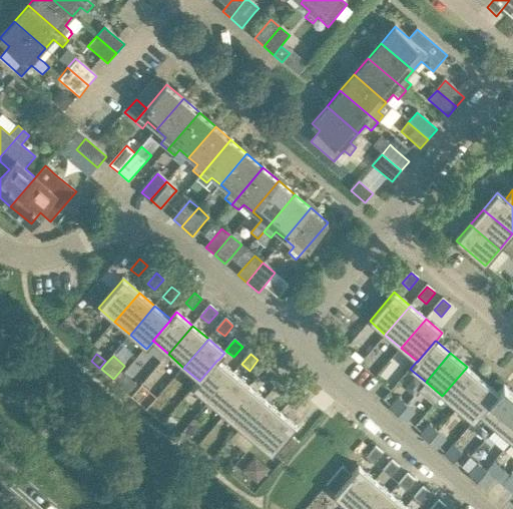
[(233,373),(218,360),(217,360),(199,381),(192,388),(208,402),(233,373)]
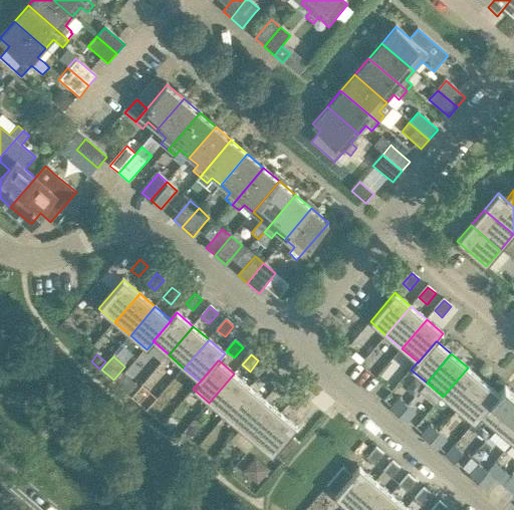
[(265,385),(274,374),(266,367),(258,378),(265,385)]
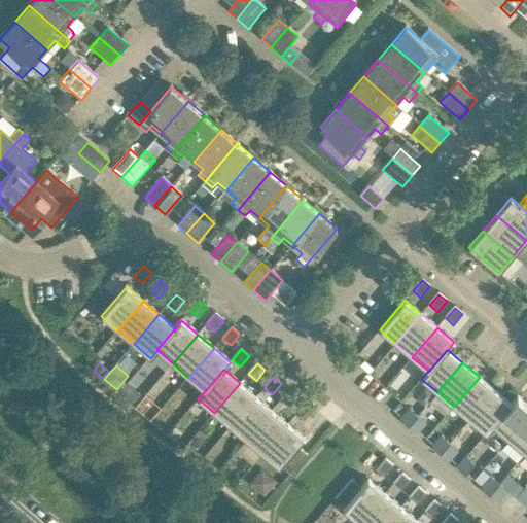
[(470,420),(495,391),(480,377),(454,407),(470,420)]
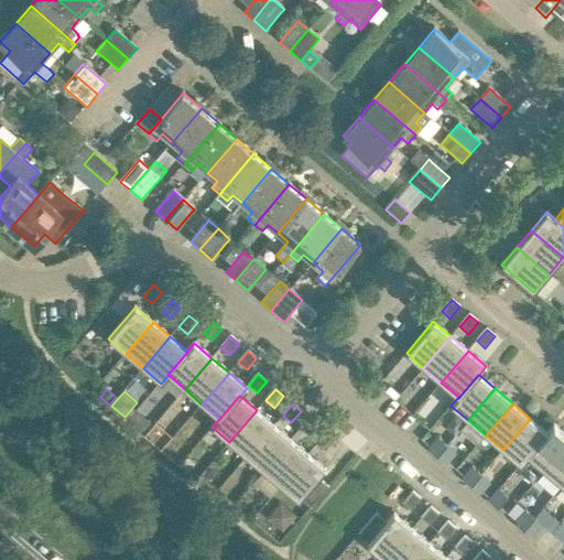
[(247,456),(274,426),(257,410),(229,442),(247,456)]
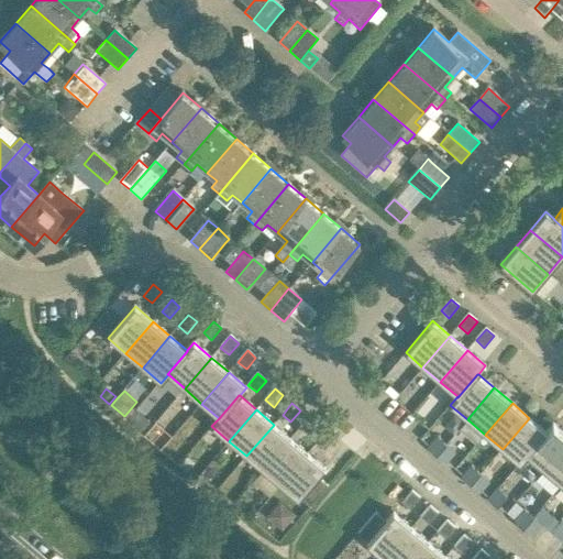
[(307,436),(318,425),(309,417),(299,429),(307,436)]
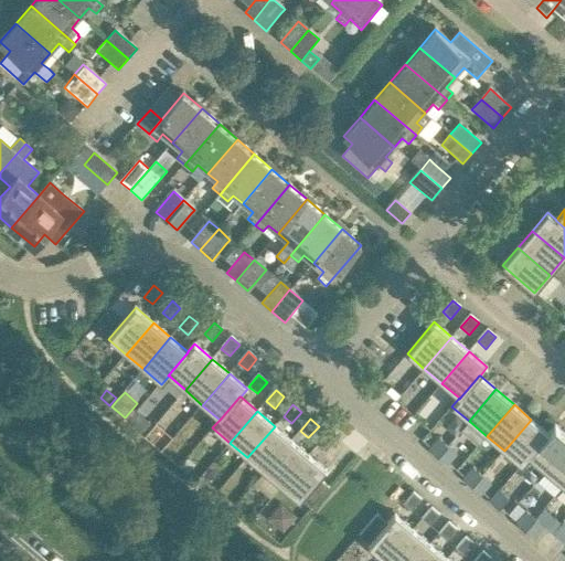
[(548,434),(531,420),(504,451),(522,466),(529,458),(529,457),(548,434)]
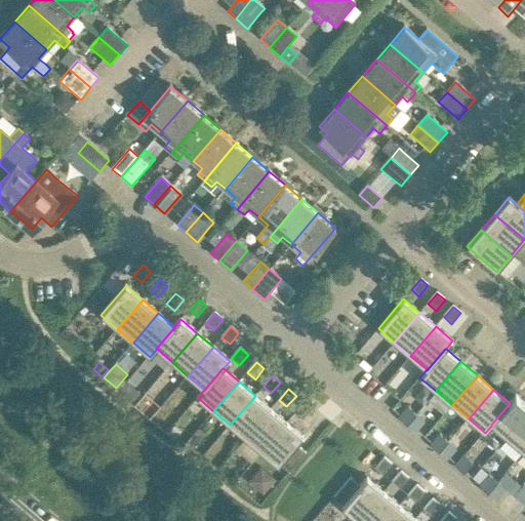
[(507,438),(524,415),(524,402),(516,395),(510,403),(491,425),(491,426),(507,438)]
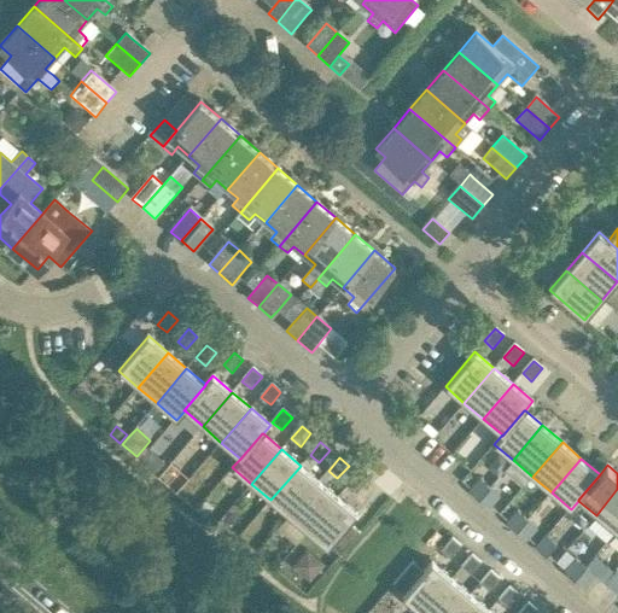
[(319,482),(301,466),(270,500),(274,503),(267,512),(281,525),(290,517),(319,482)]
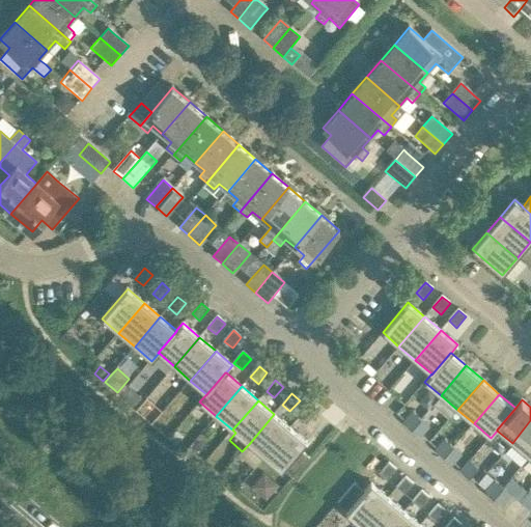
[(306,424),(315,414),(307,407),(299,418),(306,424)]
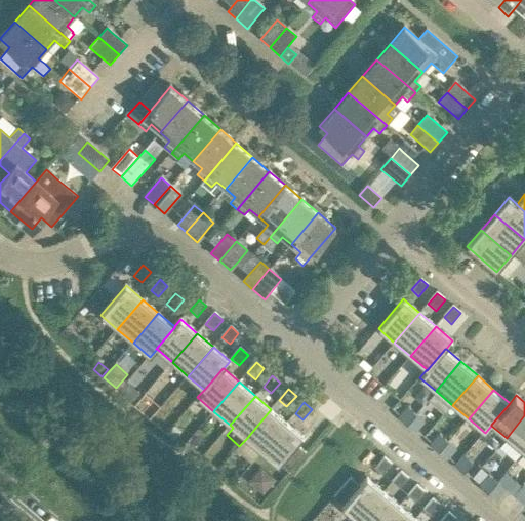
[(407,427),(416,415),(408,408),(399,419),(407,427)]
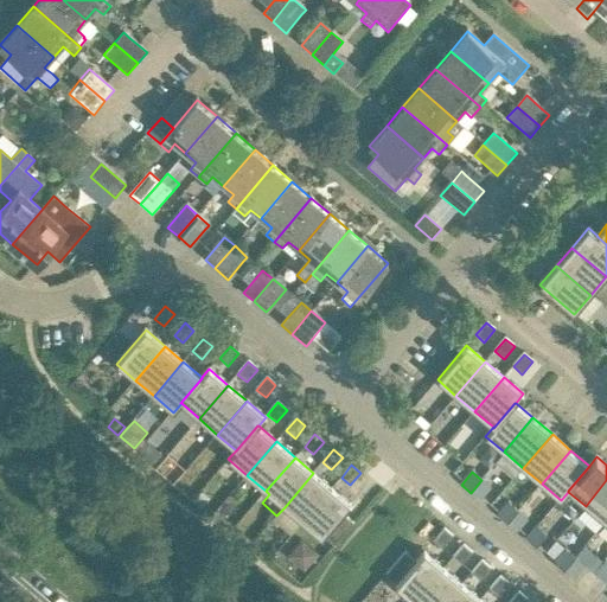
[(332,488),(313,473),(285,507),(288,510),(280,519),(294,532),(302,523),(332,488)]
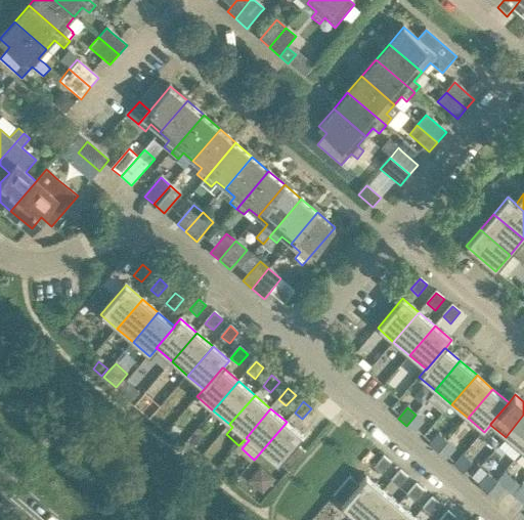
[(146,409),(143,415),(148,420),(153,415),(146,409)]
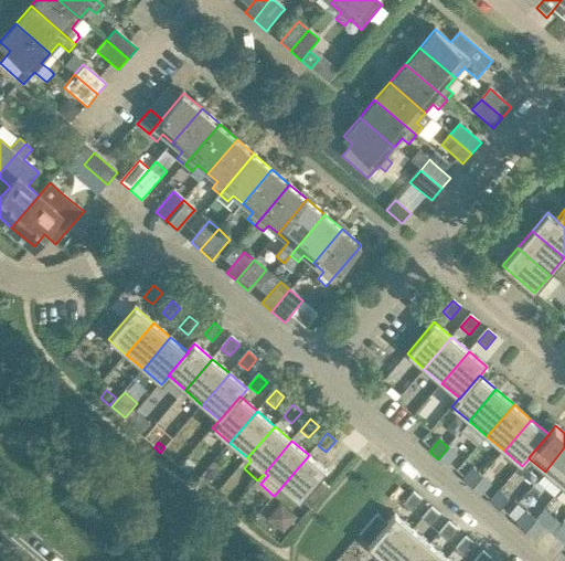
[(447,466),(448,465),(457,455),(448,447),(438,459),(447,466)]
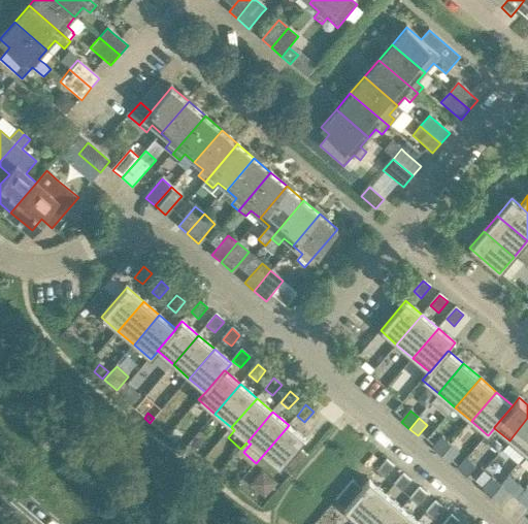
[(526,455),(527,453),(527,418),(509,440),(510,441),(505,449),(520,462),(526,454),(526,455)]
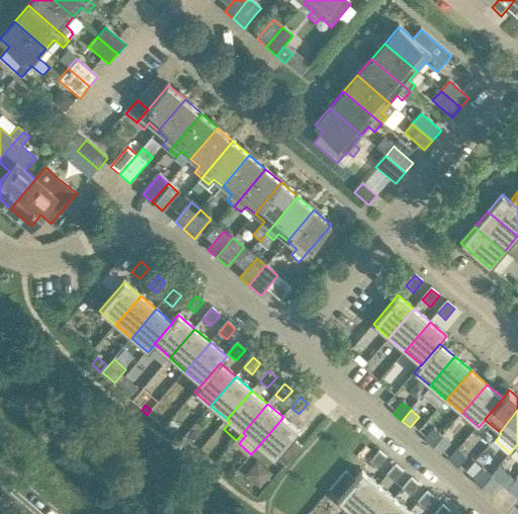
[(285,466),(301,447),(292,439),(299,431),(283,417),(258,446),(275,460),(276,459),(285,466)]
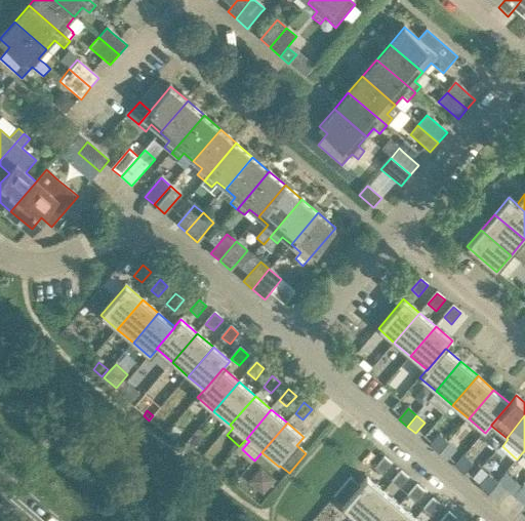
[(439,453),(449,442),(441,435),(431,446),(439,453)]
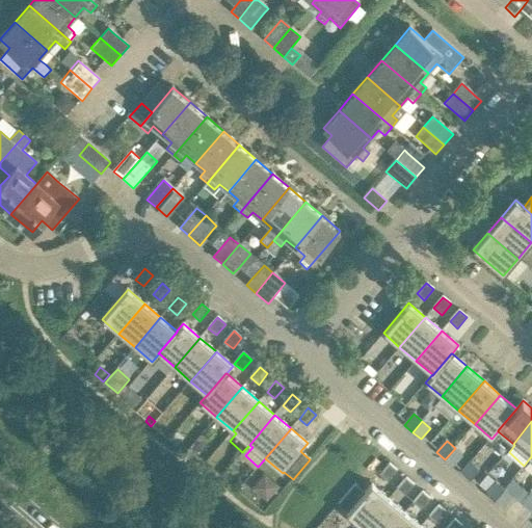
[(453,467),(454,465),(463,454),(455,448),(445,459),(453,467)]
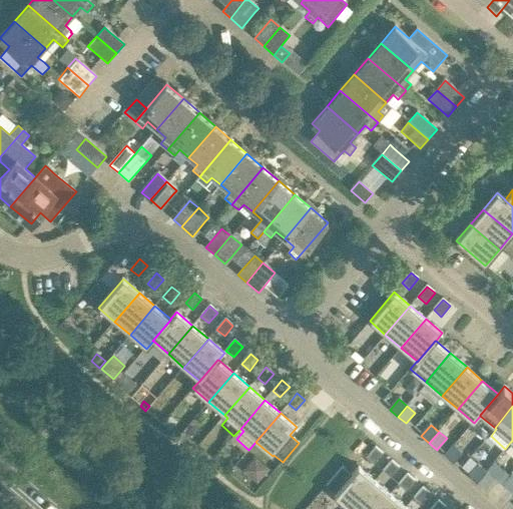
[(453,463),(454,462),(463,452),(454,445),(445,456),(453,463)]
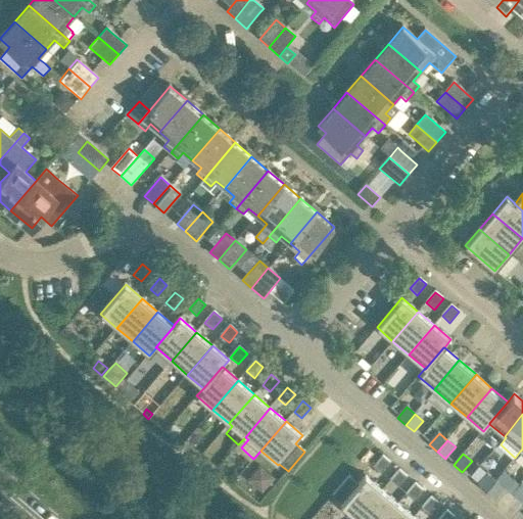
[(381,473),(390,463),(383,456),(374,467),(381,473)]
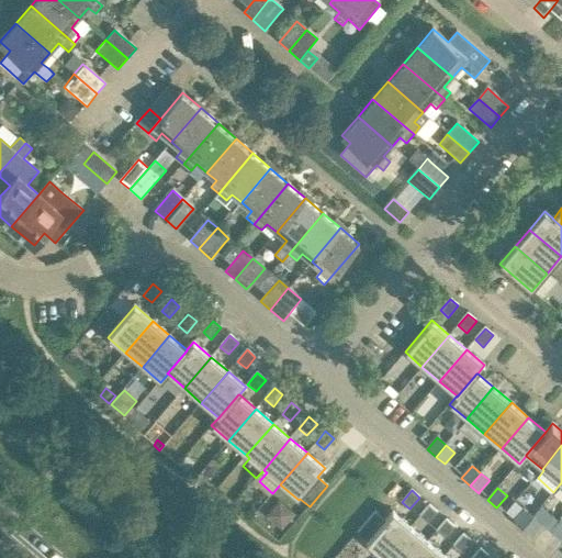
[(428,524),(438,513),(429,505),(419,517),(428,524)]
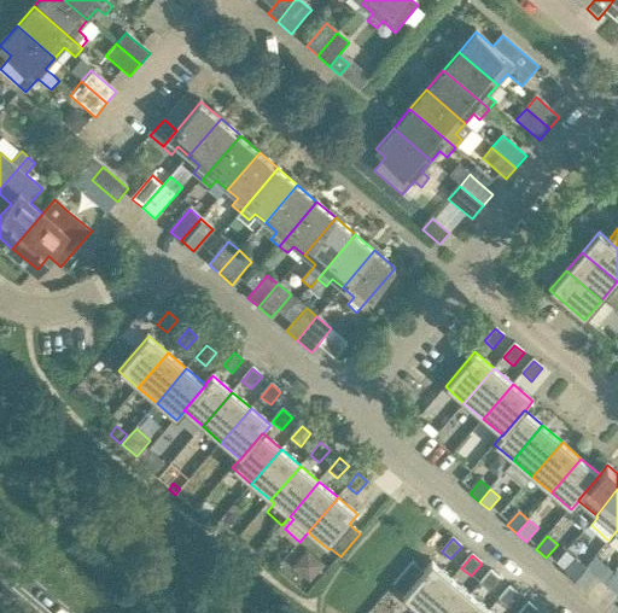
[(573,582),(586,568),(576,560),(564,573),(573,582)]
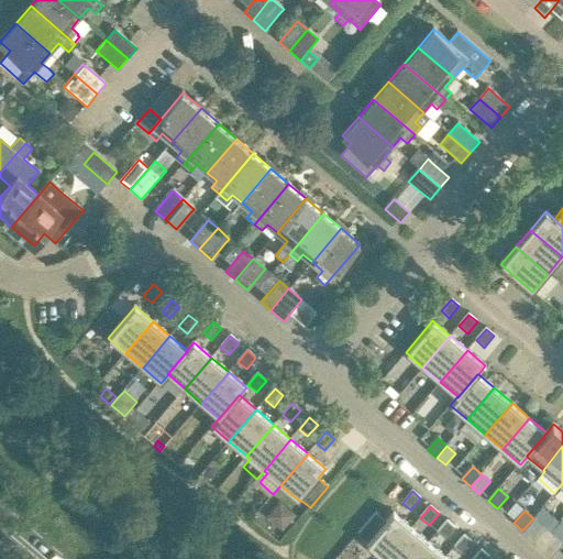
[(411,528),(403,521),(394,513),(386,522),(376,513),(359,535),(368,543),(367,545),(383,558),(387,558),(411,528)]
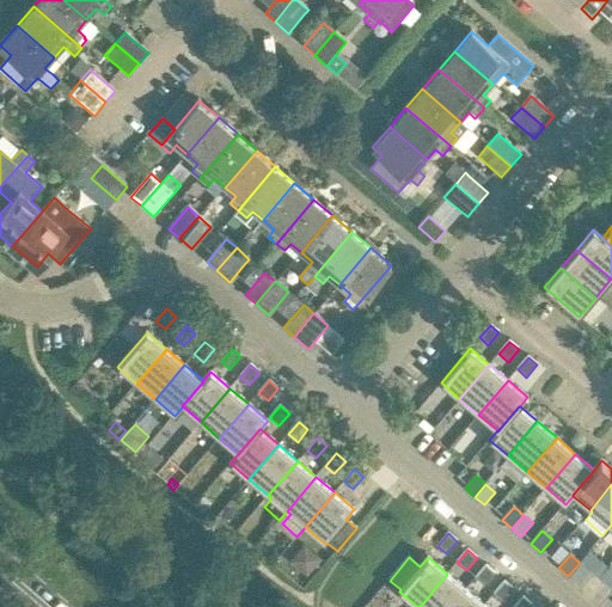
[(577,584),(589,571),(580,563),(568,576),(577,584)]
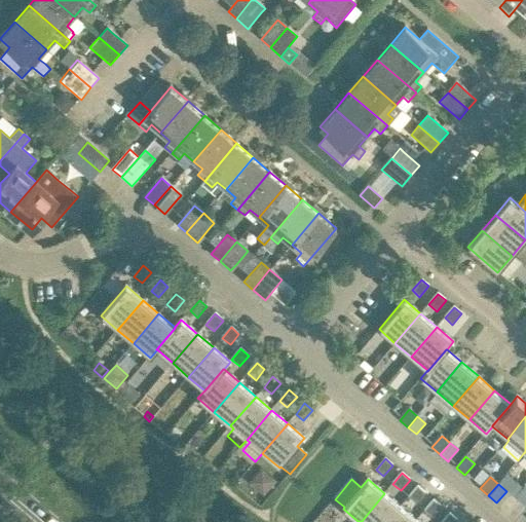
[(416,504),(425,493),(418,486),(409,497),(416,504)]
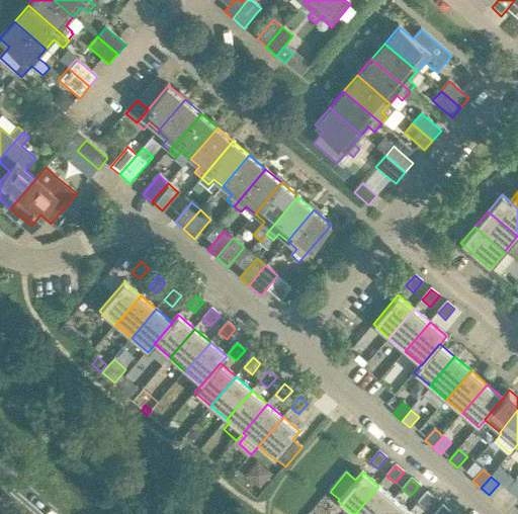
[(381,513),(395,499),(387,494),(378,486),(356,513),(381,513)]
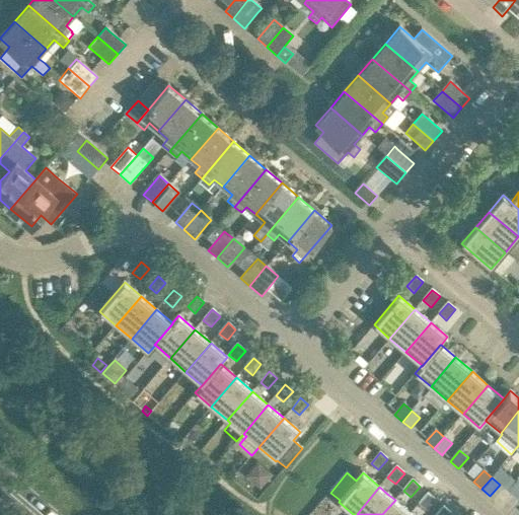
[(427,511),(436,500),(428,494),(419,504),(427,511)]
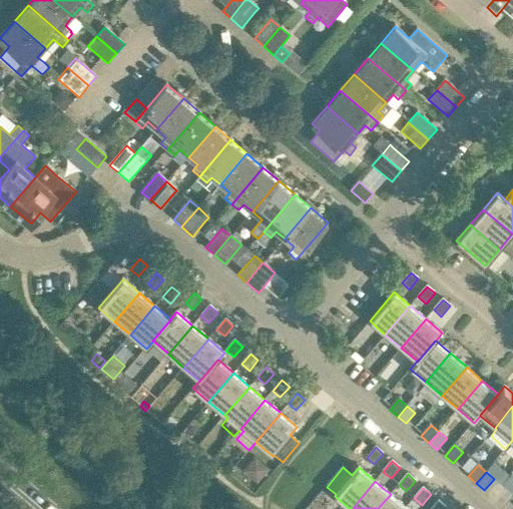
[(407,508),(401,503),(391,494),(378,508),(407,508)]
